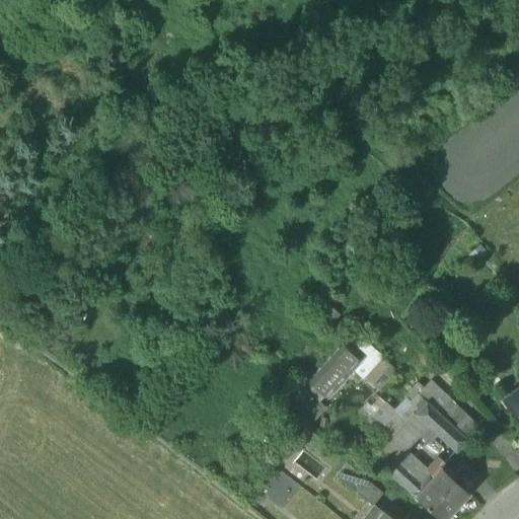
[(322,399),(357,360),(342,347),(306,385),(322,399)]
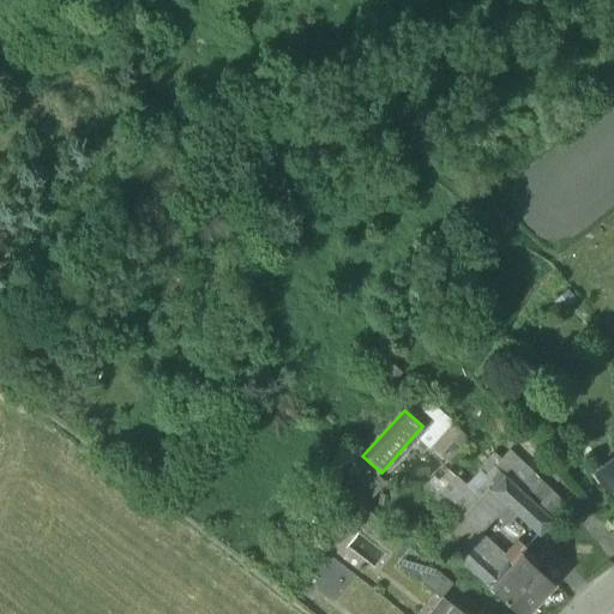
[(470,439),(440,413),(417,437),(449,464),(470,439)]
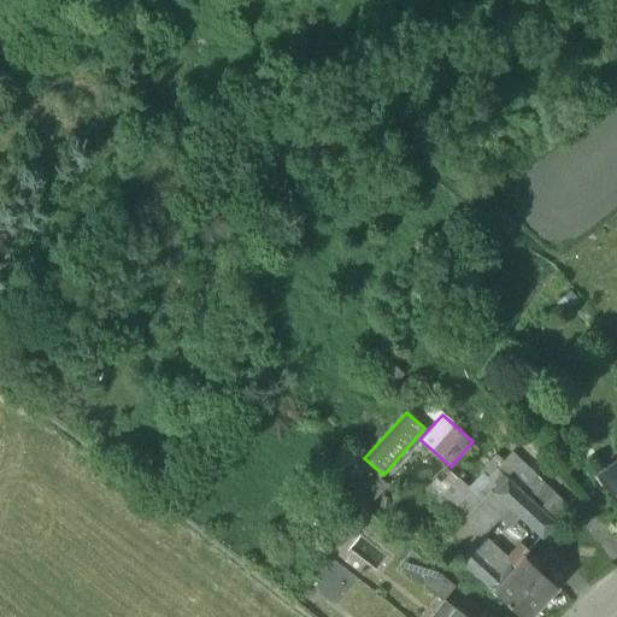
[(553,523),(569,507),(512,454),(476,493),(448,468),(428,489),(464,524),(480,507),(505,480),(553,523)]
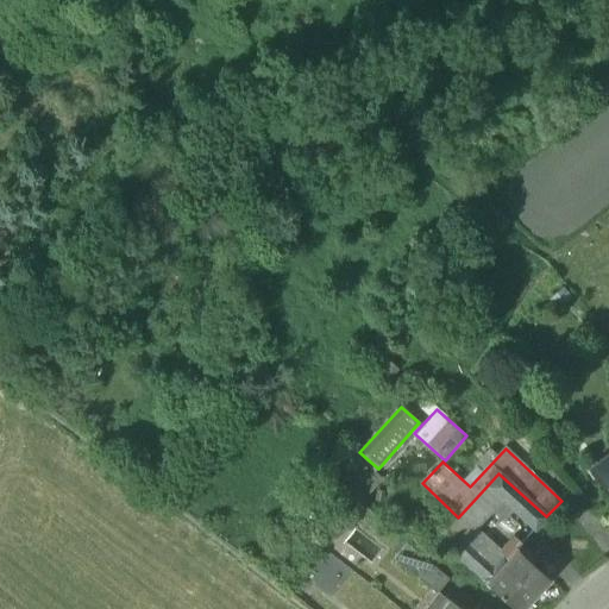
[(608,463),(595,473),(608,491),(608,463)]
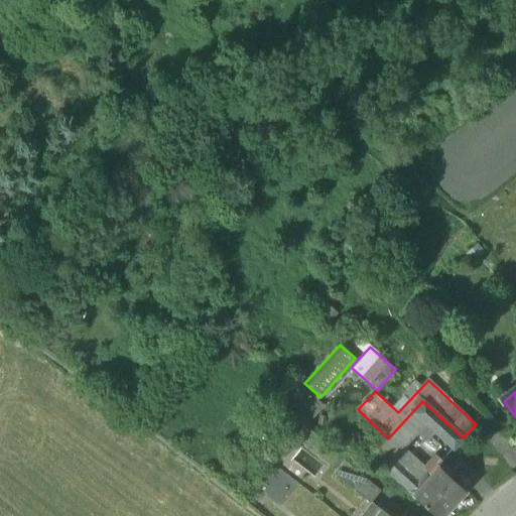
[(463,437),(422,401),(401,424),(414,434),(423,424),(452,449),(463,437)]
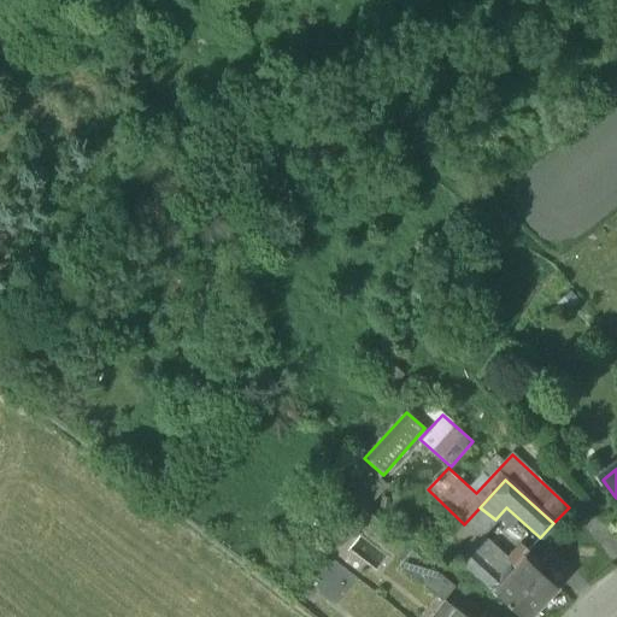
[(506,565),(477,539),(495,519),(480,507),(464,524),(445,546),(487,586),(506,565)]
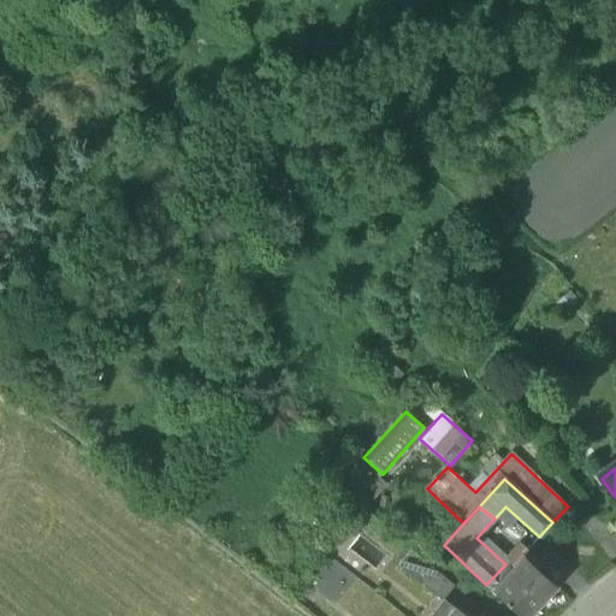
[(526,551),(491,588),(520,615),(525,615),(554,586),(537,570),(542,566),(526,551)]
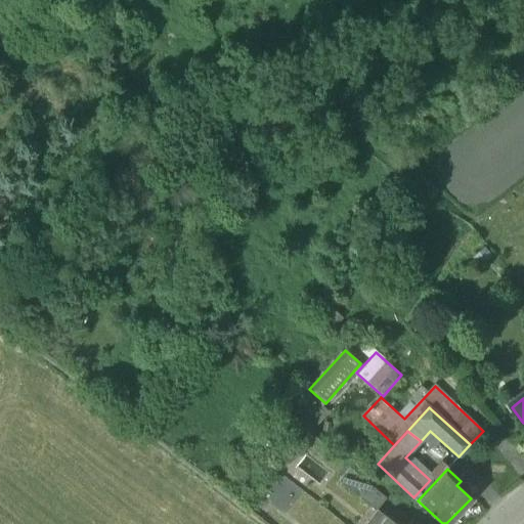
[(387,497),(365,480),(354,493),(376,511),(387,497)]
